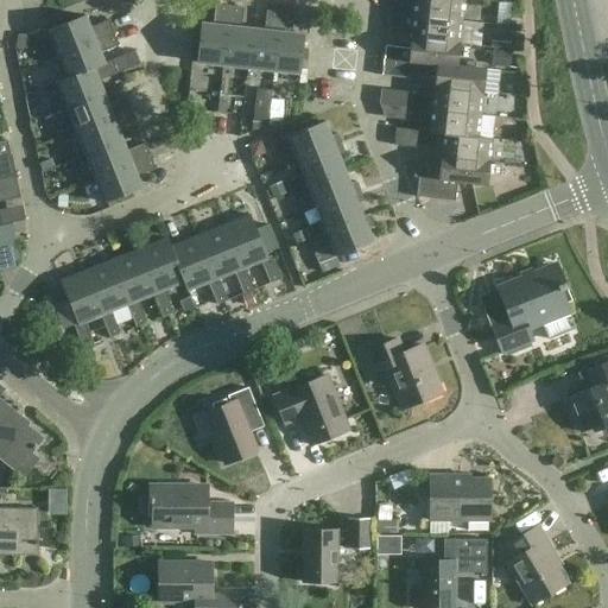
[(462,21),(464,0),(416,0),(416,4),(391,1),(390,14),(462,21)]
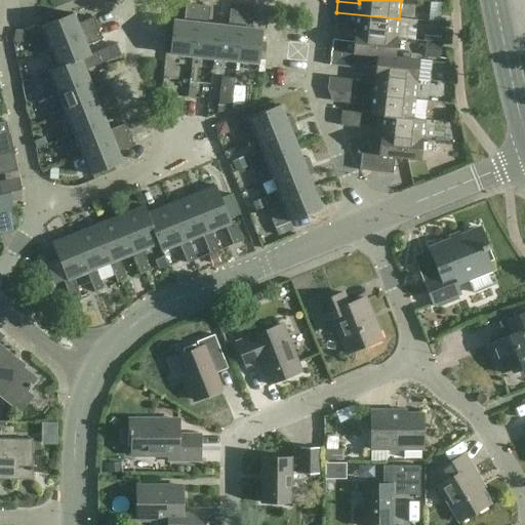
[(193,56),(198,6),(187,4),(186,14),(191,18),(190,22),(174,21),(170,54),(193,56)]
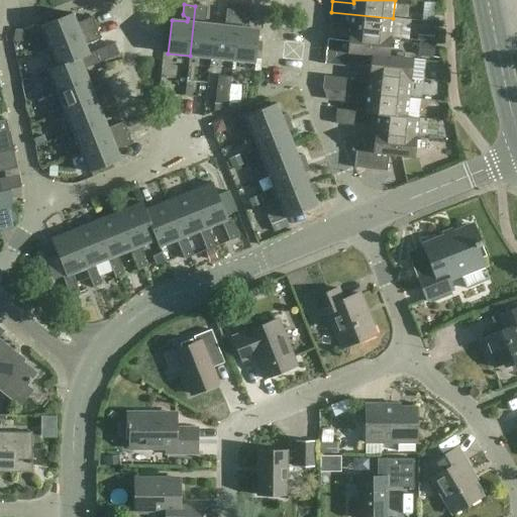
[(211,59),(215,25),(200,23),(201,19),(206,17),(207,7),(195,6),(190,56),(211,59)]
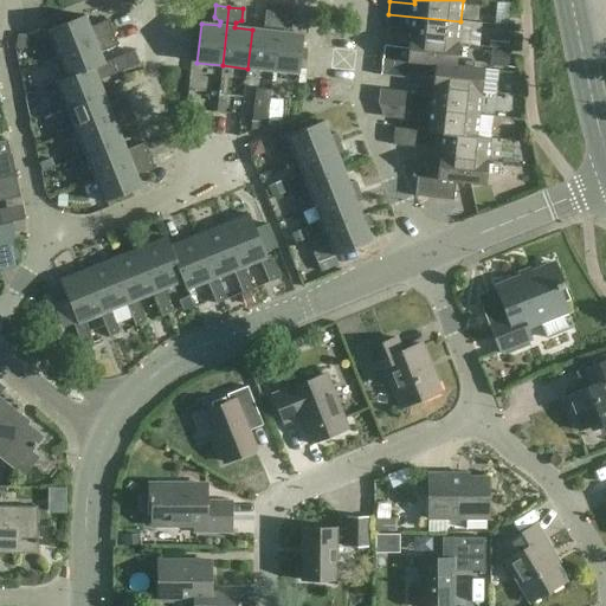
[(252,30),(247,69),(274,71),(279,12),(266,11),(265,23),(270,26),(270,31),(252,30)]
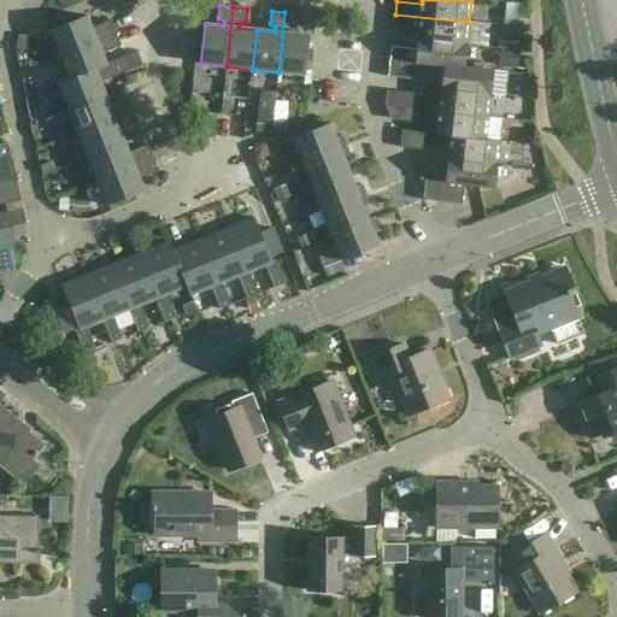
[(285,12),(278,72),(305,76),(310,35),(291,34),(291,29),(298,27),(299,13),(285,12)]
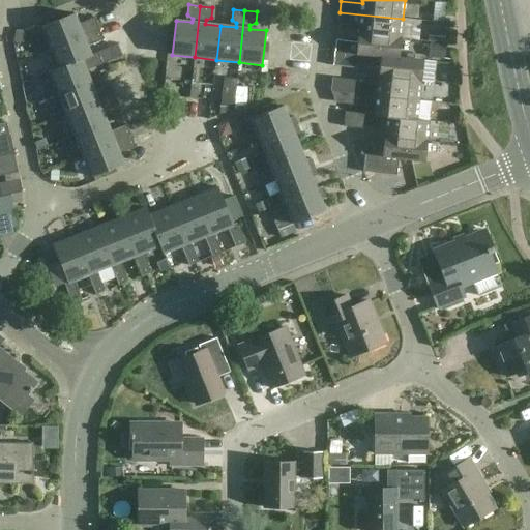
[(401,39),(403,19),(340,12),(339,24),(360,26),(359,34),(401,39)]
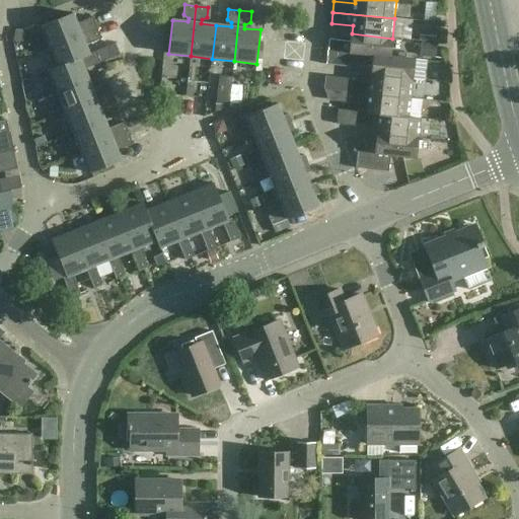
[(50,48),(97,28),(93,17),(83,21),(83,27),(79,28),(73,14),(42,26),(50,48)]
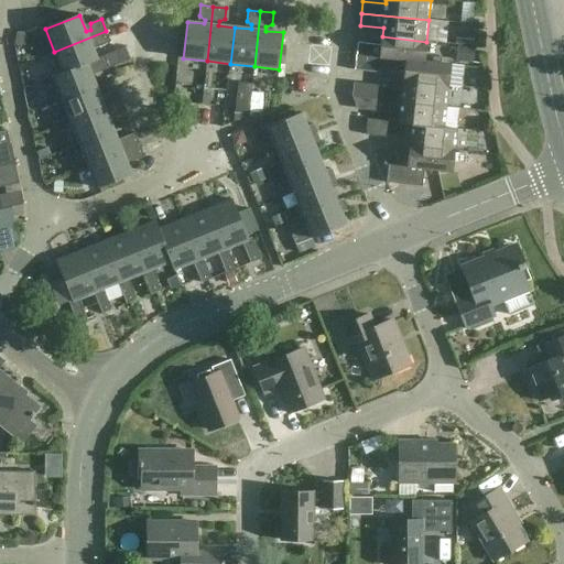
[(106,31),(54,52),(63,73),(63,74),(98,60),(97,60),(91,44),(96,43),(100,46),(110,43),(106,31)]
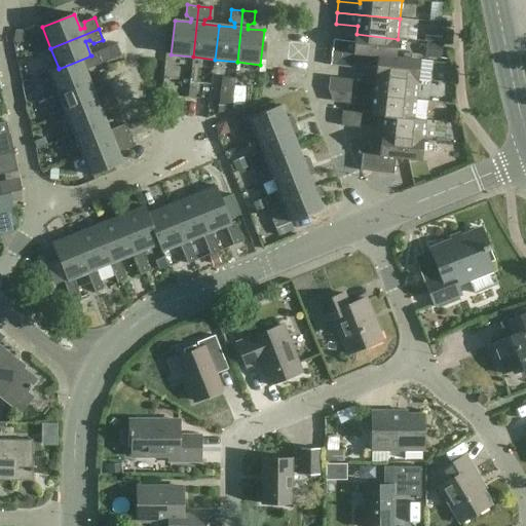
[(396,59),(396,58),(398,39),(357,34),(355,42),(334,40),(333,51),(357,54),(396,59)]
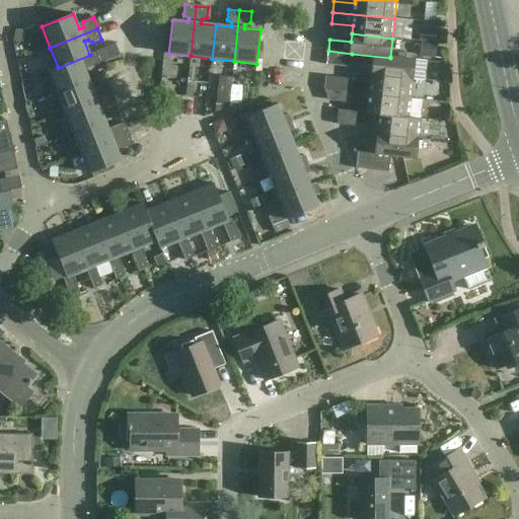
[(372,67),(371,75),(413,79),(415,60),(390,57),(390,58),(352,54),(328,51),(326,65),(348,67),(353,65),(372,67)]
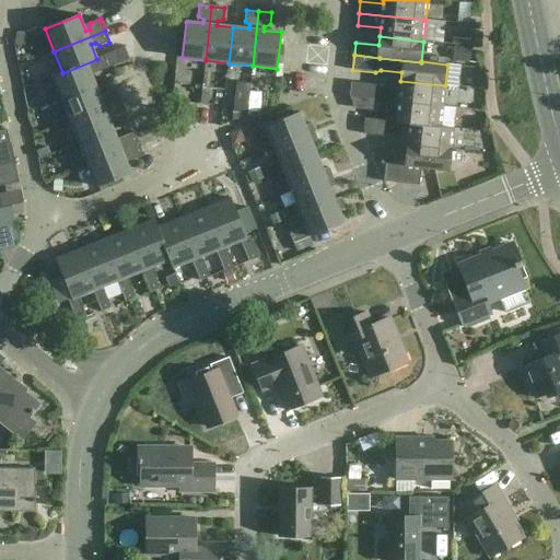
[(62,73),(62,72),(53,77),(61,98),(95,85),(90,70),(93,68),(98,72),(108,68),(104,56),(96,59),(97,59),(62,73)]
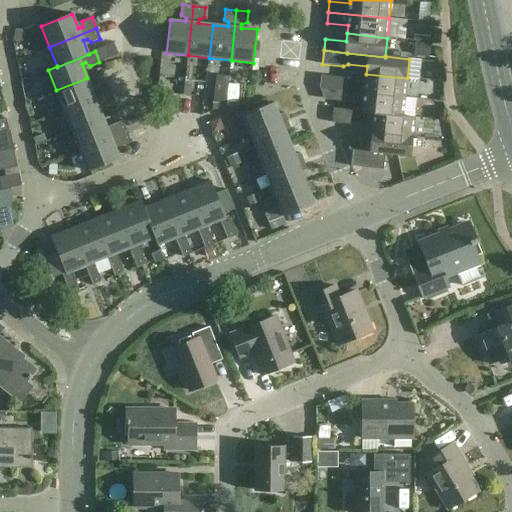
[(405,97),(407,78),(366,74),(366,82),(345,80),(345,78),(321,75),(320,88),(343,91),(405,97)]
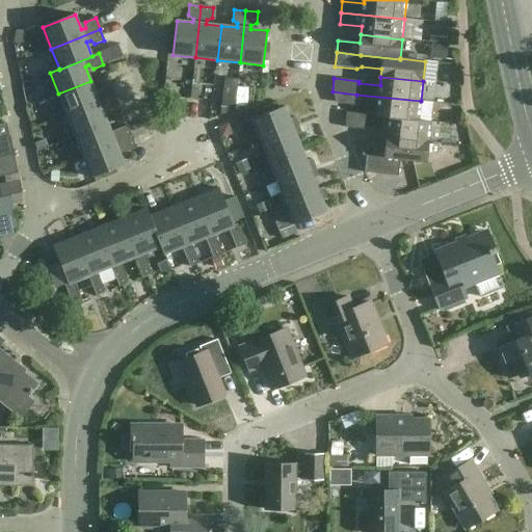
[(97,96),(90,81),(58,94),(67,114),(115,96),(111,84),(101,88),(101,94),(97,96)]
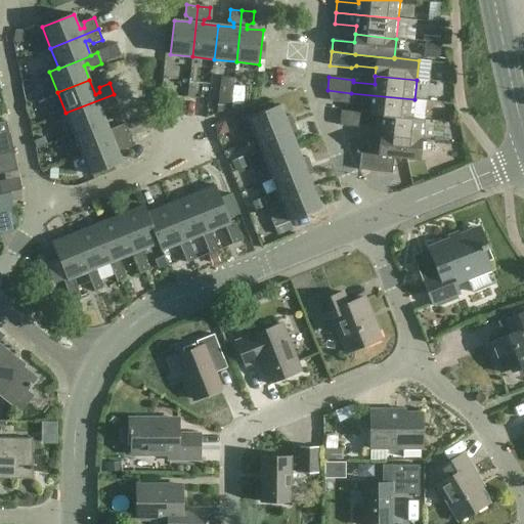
[(412,119),(415,99),(351,93),(350,104),(372,106),(370,114),(370,115),(412,120),(412,119)]
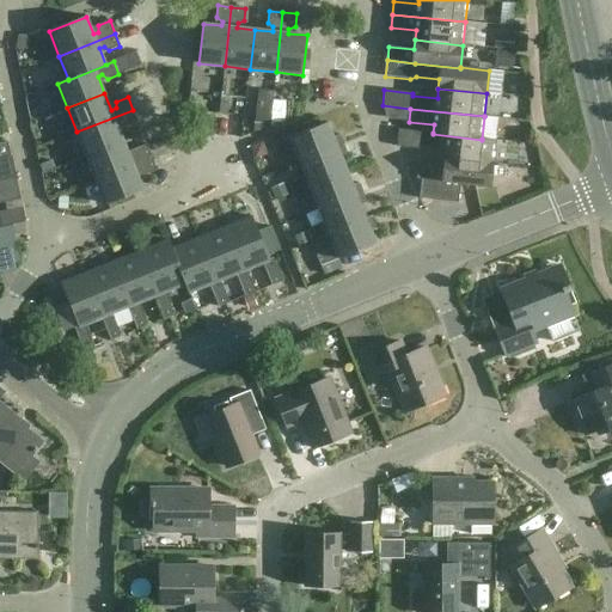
[(86,157),(123,141),(117,124),(121,123),(127,127),(138,122),(133,110),(77,132),(86,157)]
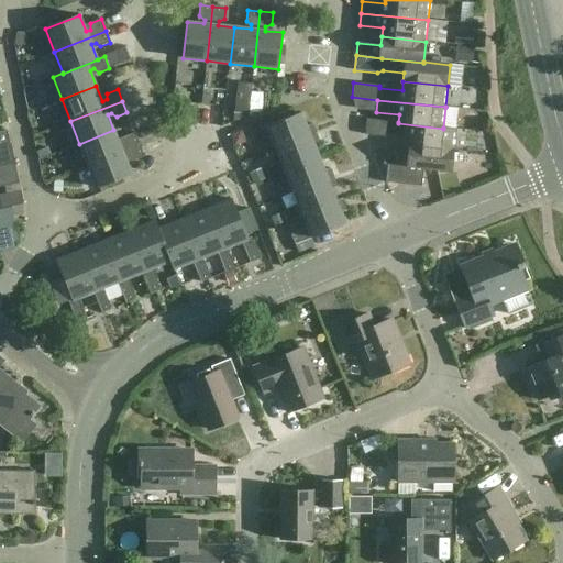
[(276,150),(317,133),(313,124),(307,128),(301,113),(251,133),(255,144),(272,138),(276,150)]
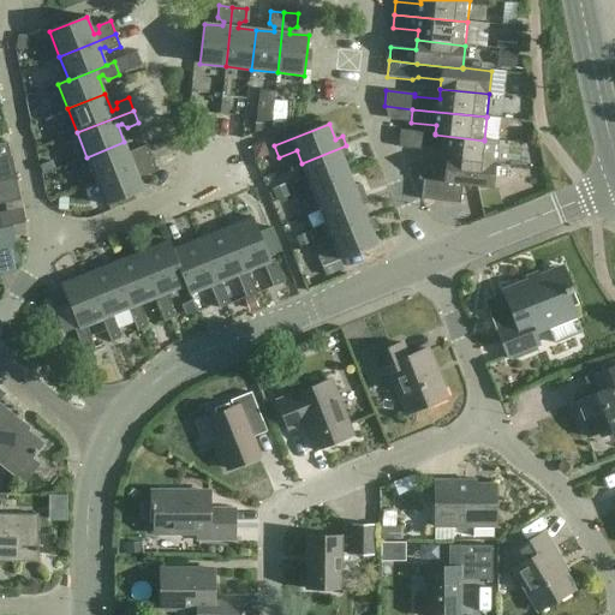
[(484,139),(484,141),(435,135),(435,133),(401,130),(399,144),(401,148),(421,150),(423,147),(448,149),(447,159),(495,165),(497,141),(484,139)]
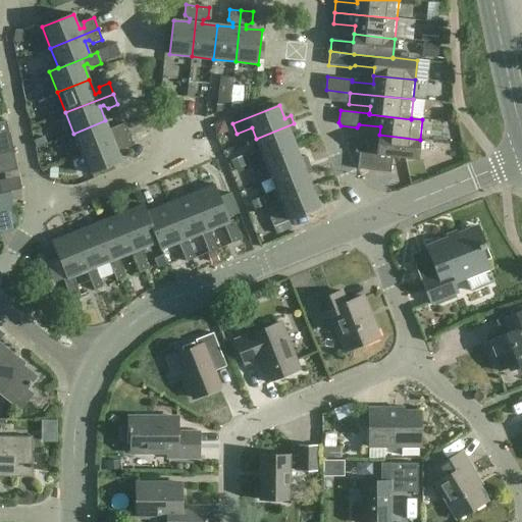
[(82,154),(129,135),(125,123),(115,127),(115,133),(111,135),(105,120),(73,134),(82,154)]
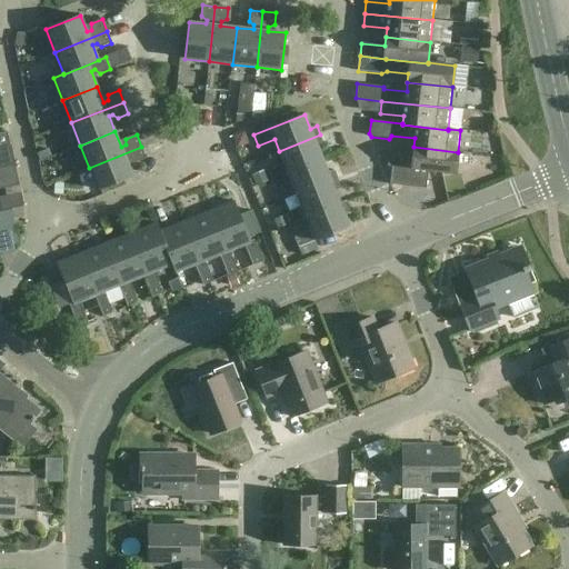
[(268,171),(271,180),(322,160),(317,146),(323,143),(320,135),(279,151),(285,165),(268,171)]
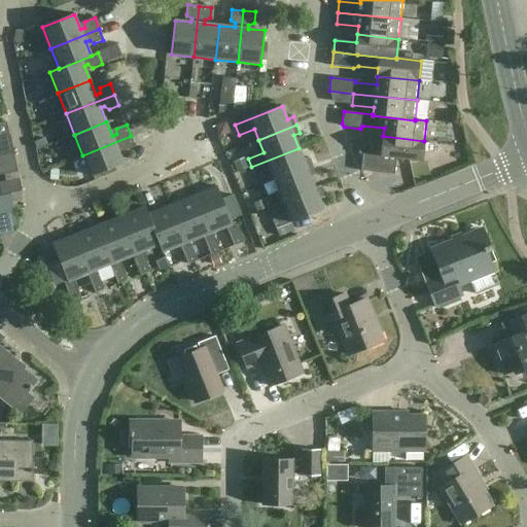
[(131,136),(82,155),(92,176),(124,164),(117,148),(120,147),(126,150),(135,147),(131,136)]
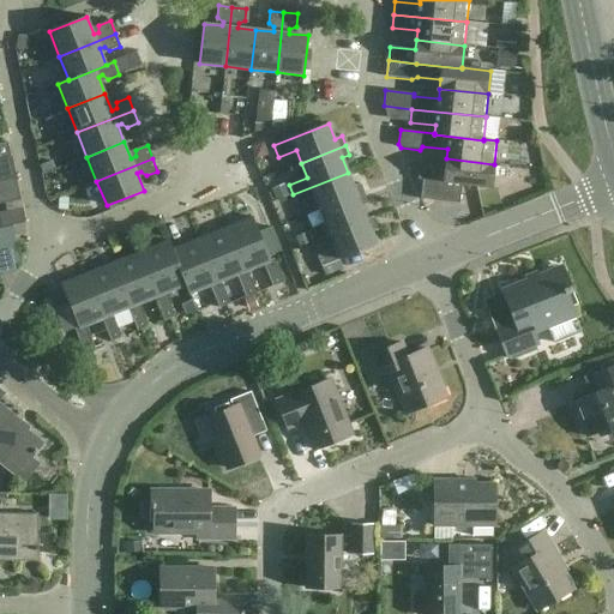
[(419,180),(422,180),(421,199),(459,204),(462,185),(492,187),(494,164),(446,158),(445,168),(420,166),(419,180)]
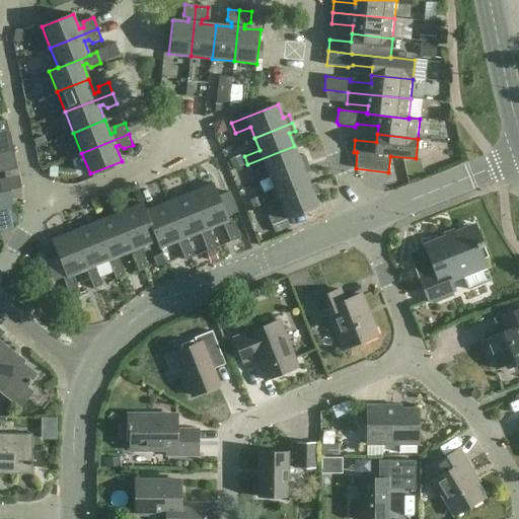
[(271,178),(308,163),(305,155),(299,158),(294,146),(247,164),(251,172),(267,166),(271,178)]
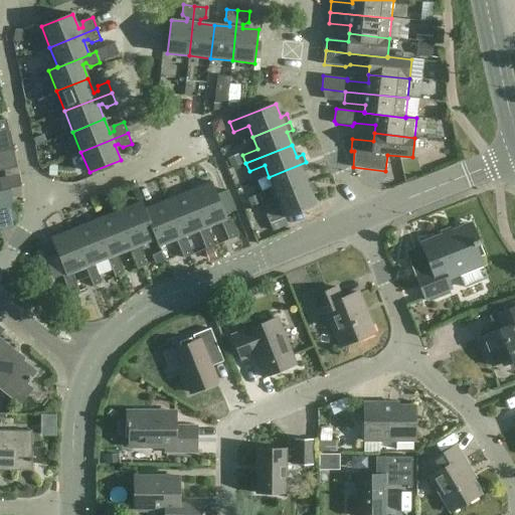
[(263,203),(277,197),(308,185),(308,184),(304,172),(309,170),(306,162),(269,177),(274,189),(259,195),(263,203)]
